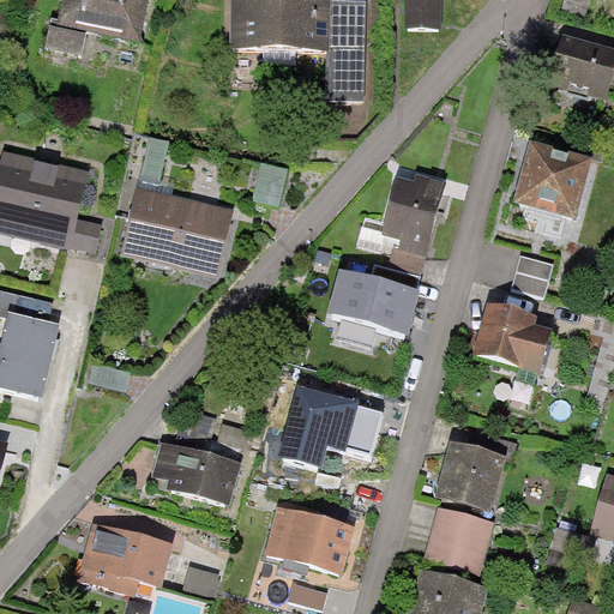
[(62,0),(59,20),(52,19),(46,48),(82,56),(86,31),(140,42),(148,0),(62,0)]
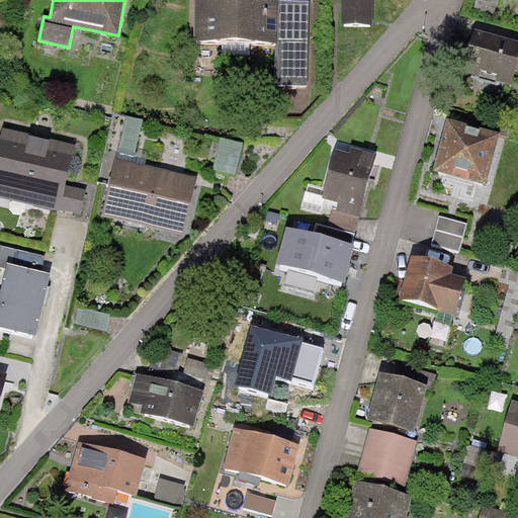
[(278,0),(195,0),(195,40),(276,41),(278,41),(278,0)]
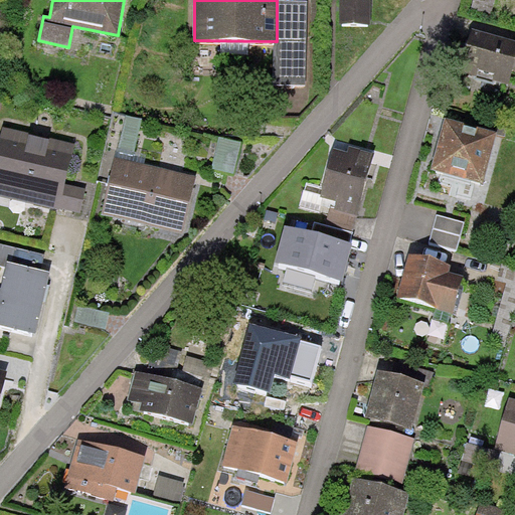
[(307,1),(277,0),(277,41),(275,41),(274,84),(306,86),(307,1)]
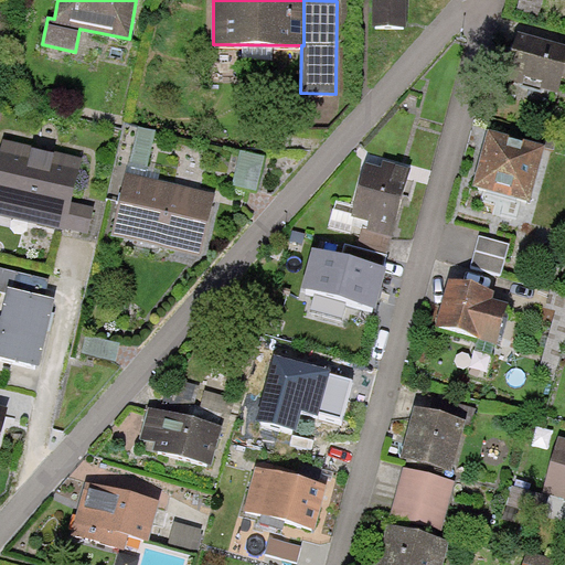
[(406,0),(373,0),(374,27),(407,27),(406,0)]
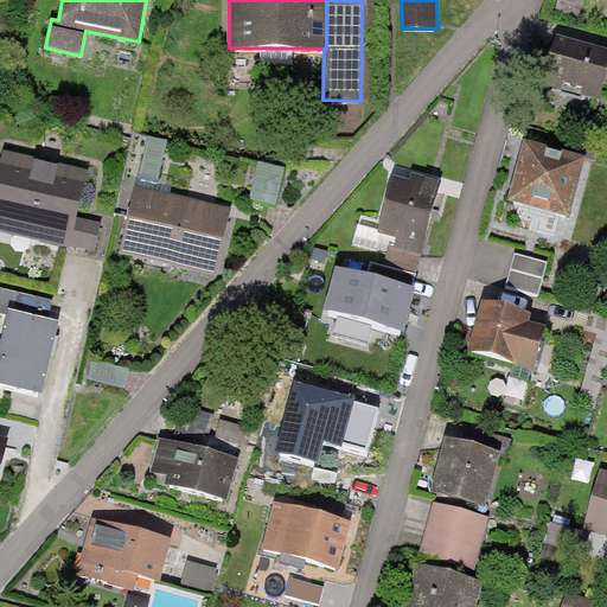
[(583,0),(557,0),(555,10),(579,17),(583,0)]
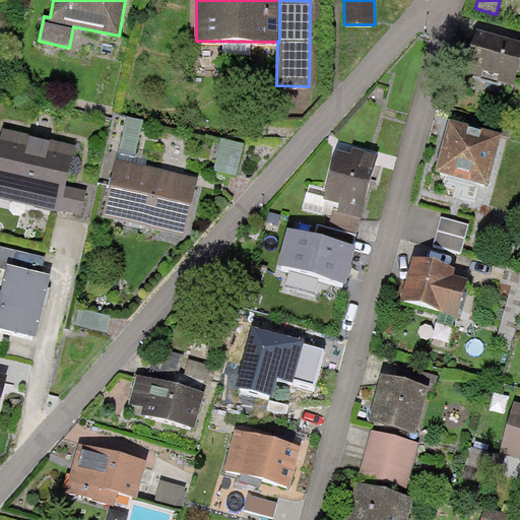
[(519,41),(476,28),(472,41),(463,71),(513,85),(518,70),(519,70),(519,41)]
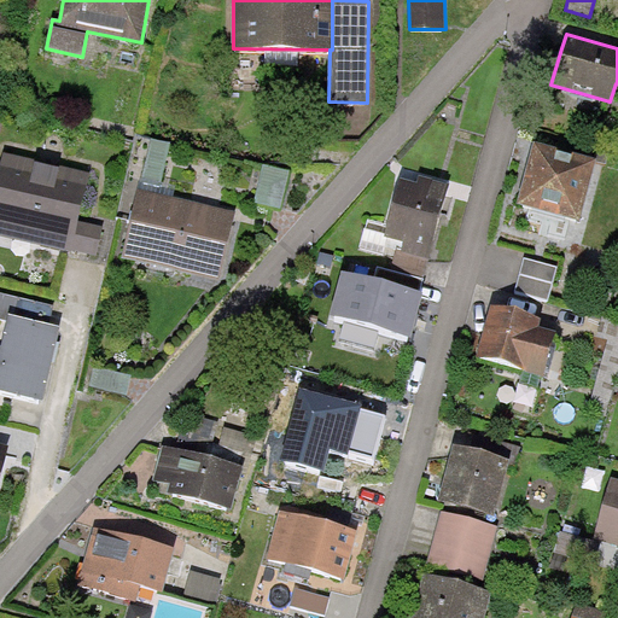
[(170,143),(152,139),(143,178),(161,181),(170,143)]
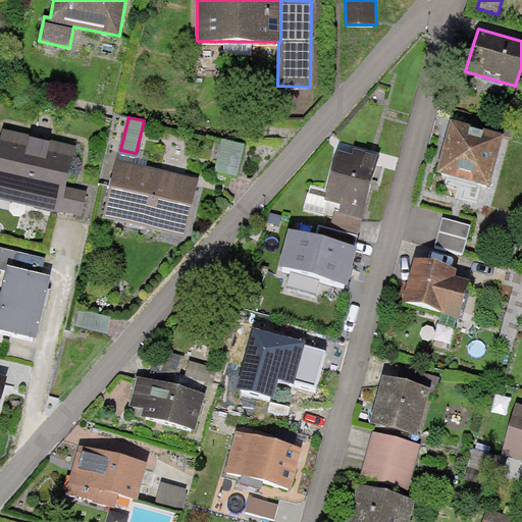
[(477,126),(451,119),(436,171),(489,187),(505,134),(477,126)]
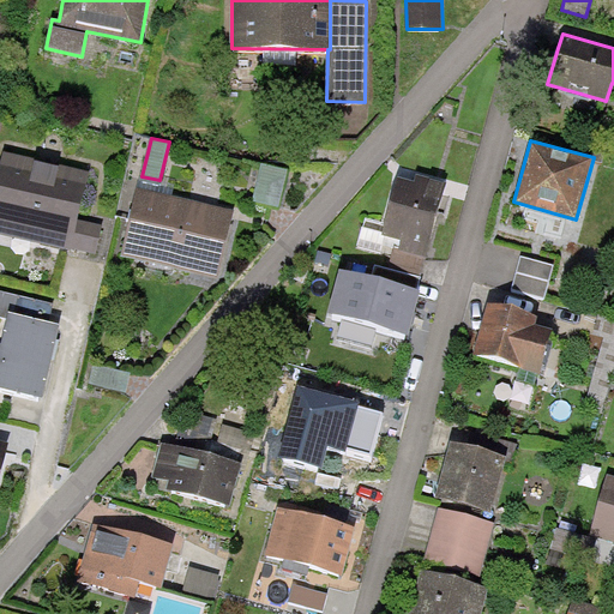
[(90,170),(2,151),(0,162),(0,233),(71,250),(71,247),(96,252),(102,224),(78,220),(90,170)]
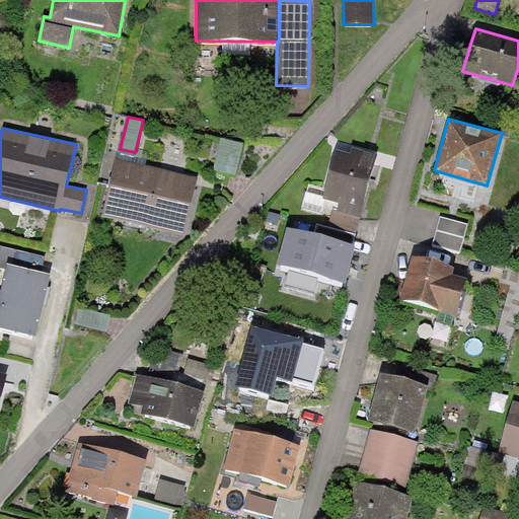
[(243,143),(222,138),(214,169),(236,174),(243,143)]
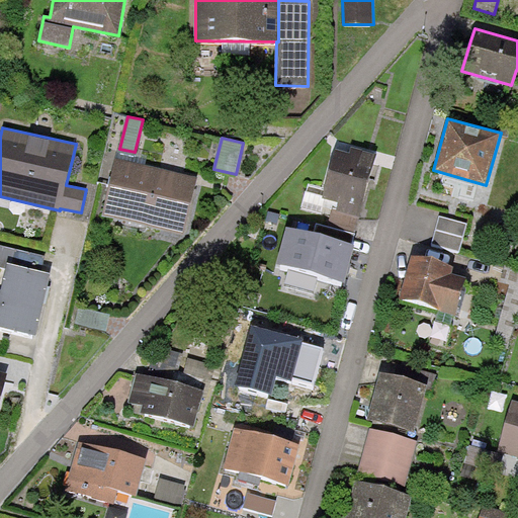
[(350,152),(335,148),(324,188),(321,197),(338,202),(335,209),(359,216),(376,153),(352,147),(350,152)]
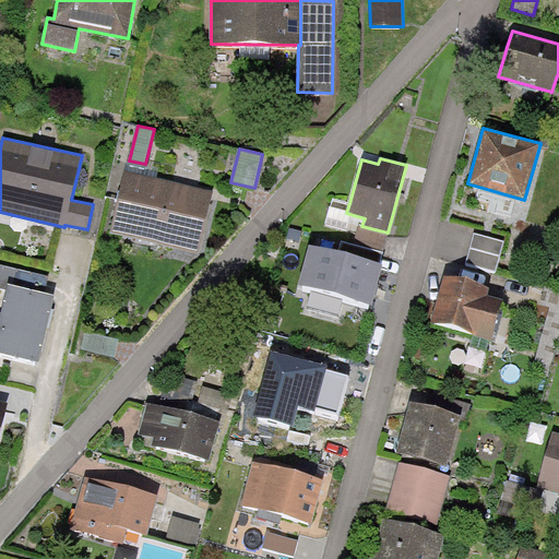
[(127,159),(125,170),(156,178),(158,167),(145,164),(129,161),(127,159)]
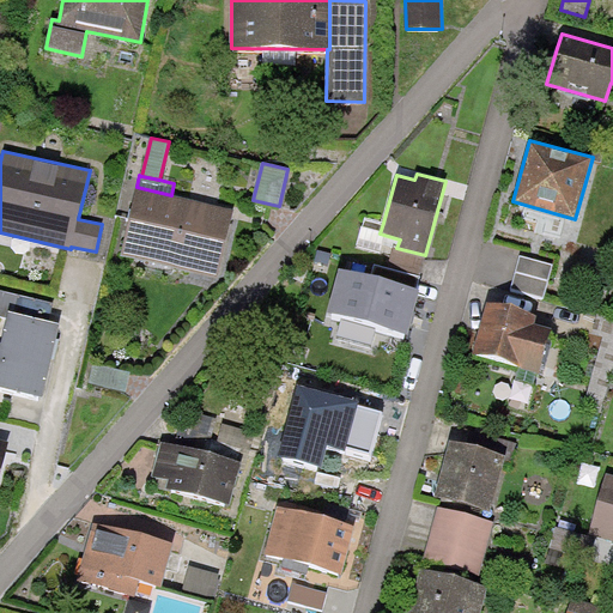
[(171,195),(137,187),(121,256),(218,278),(234,210),(171,195)]
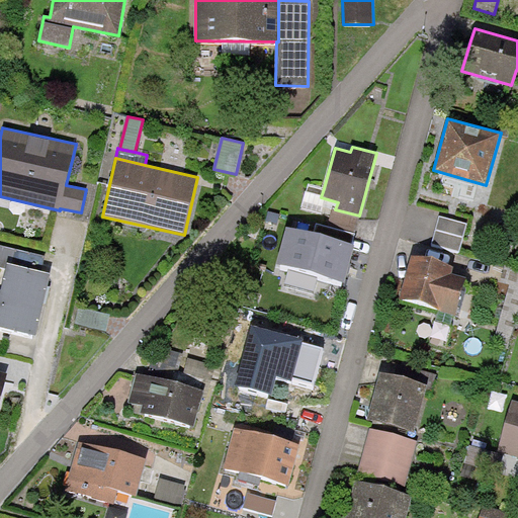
[(333,208),(335,209),(338,202),(321,197),(324,188),(309,183),(301,207),(330,216),(333,208)]
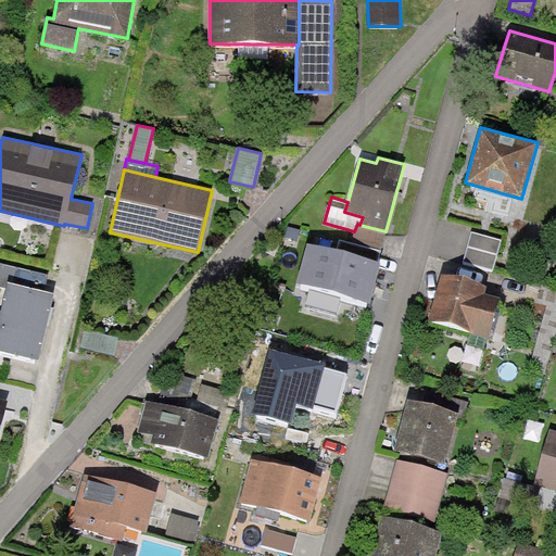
[(354,231),(352,242),(380,250),(380,249),(386,231),(359,225),(357,224),(354,231)]
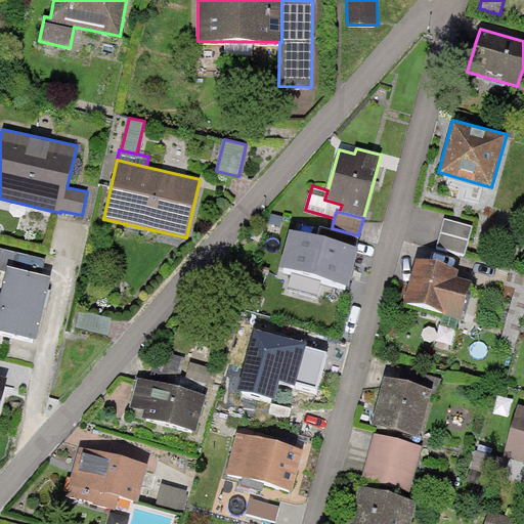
[(472,225),(443,218),(436,247),(465,254),(472,225)]
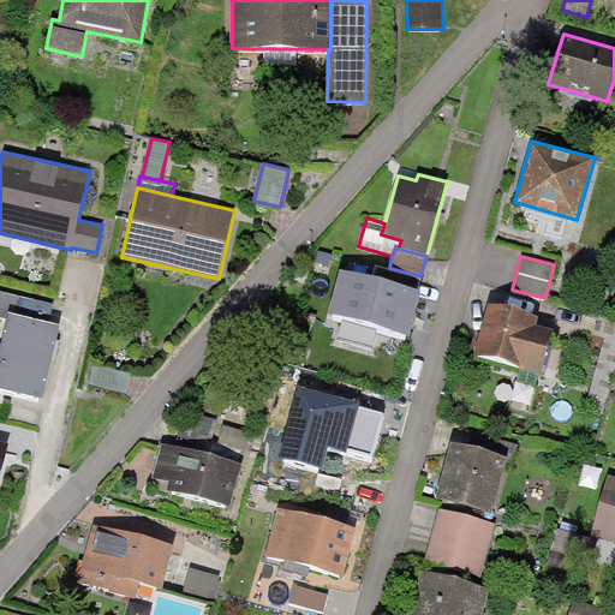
[(376,264),(372,276),(418,288),(421,276),(389,268),(376,264)]
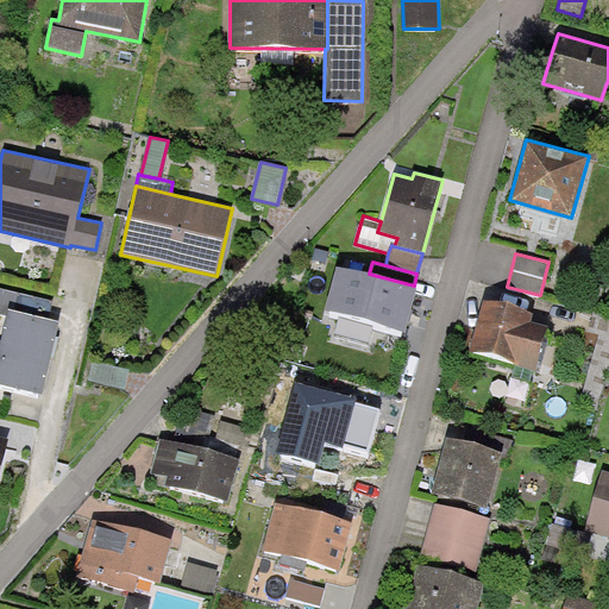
[(369,274),(338,265),(326,308),(406,331),(418,287),(414,286),(369,274)]
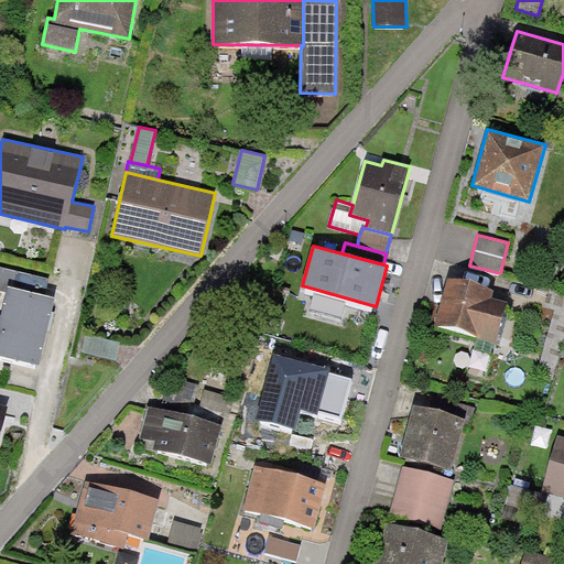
[(50,279),(0,267),(0,290),(7,292),(8,286),(45,295),(50,279)]
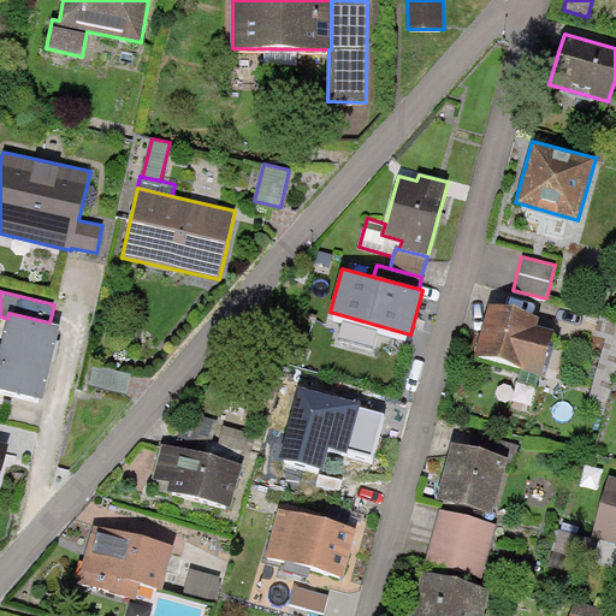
[(540,317),(490,302),(475,355),(543,373),(555,329),(538,324),(540,317)]
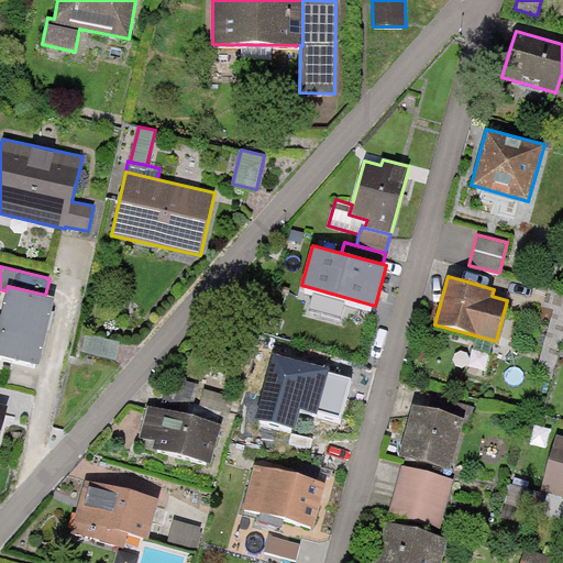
[(45,295),(8,286),(7,291),(0,318),(0,354),(39,364),(55,297),(45,295)]
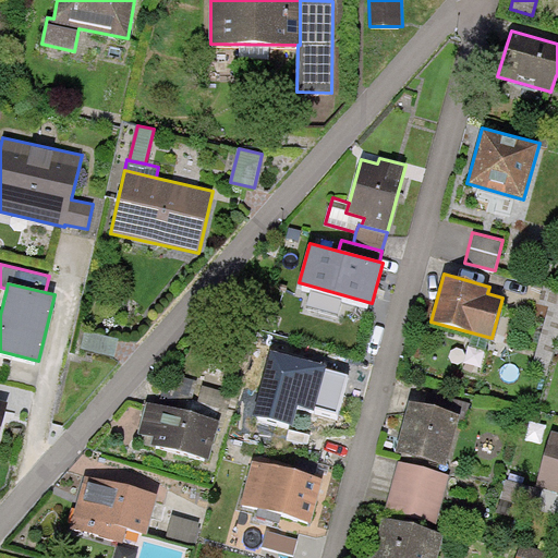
[(119,339),(85,331),(81,349),(114,355),(119,339)]
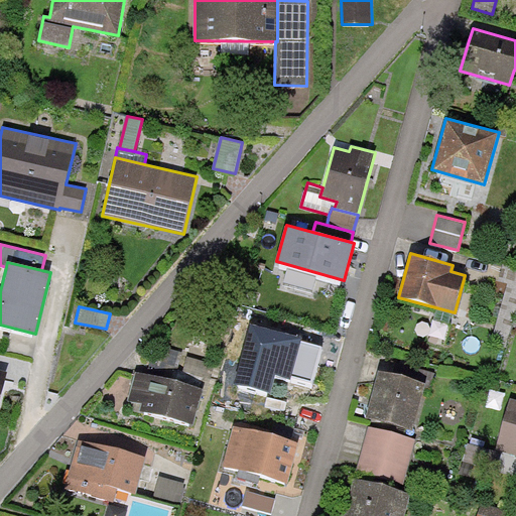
[(302,338),(250,323),(233,382),(269,392),(274,374),(290,379),(291,376),(311,382),(321,346),(301,341),(302,338)]
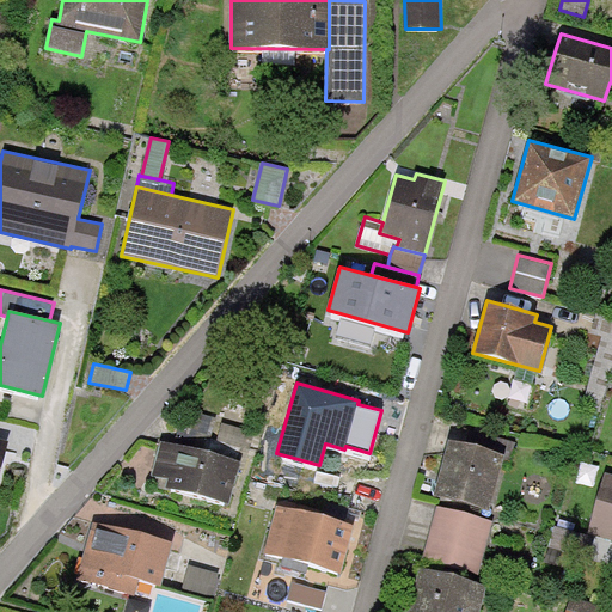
[(255,432),(221,422),(216,439),(250,448),(255,432)]
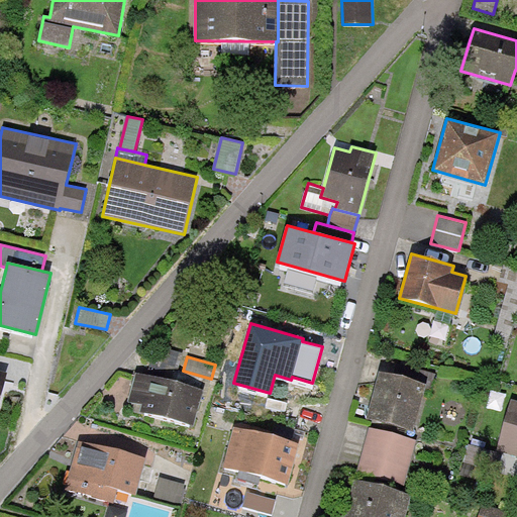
[(393,358),(389,374),(427,384),(426,390),(431,391),(436,371),(393,358)]
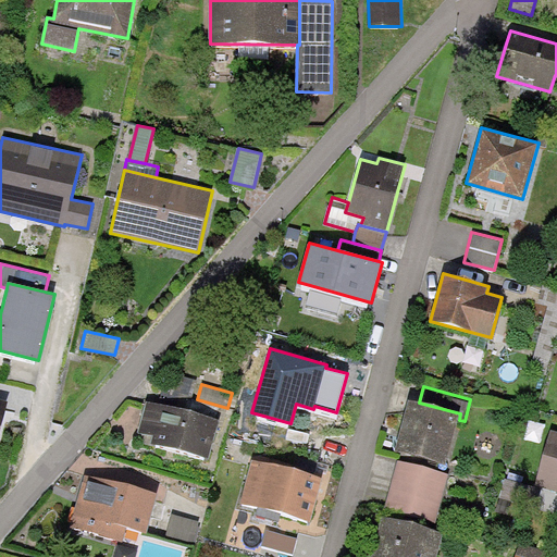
[(419,403),(409,399),(395,450),(447,465),(459,420),(460,413),(419,403)]
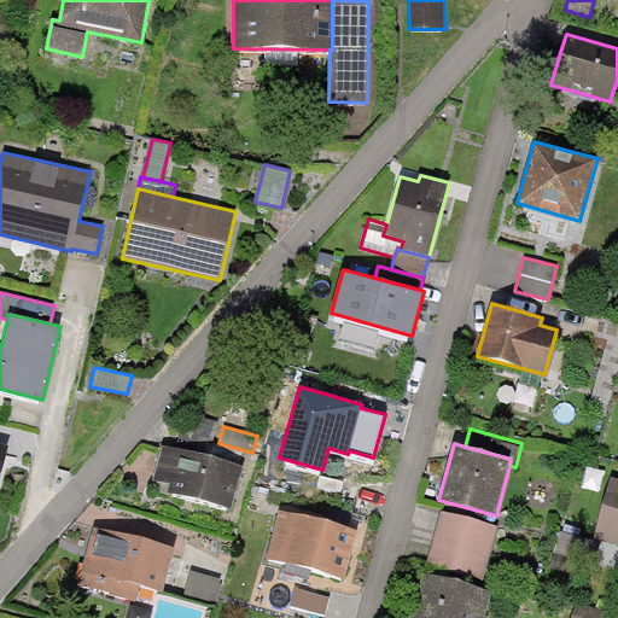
[(243,465),(162,444),(153,478),(170,483),(168,491),(232,508),(243,465)]
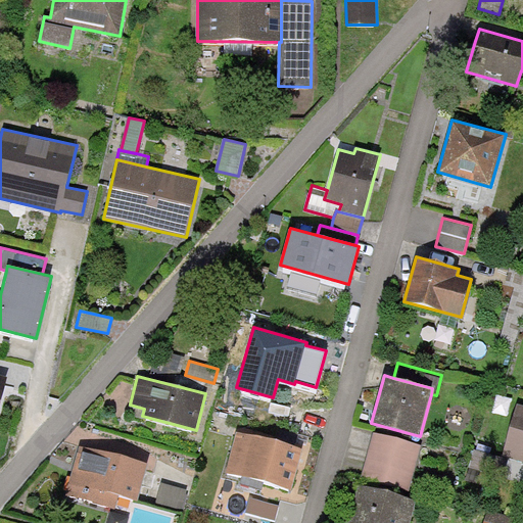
[(522,405),(518,403),(503,455),(522,461),(522,405)]
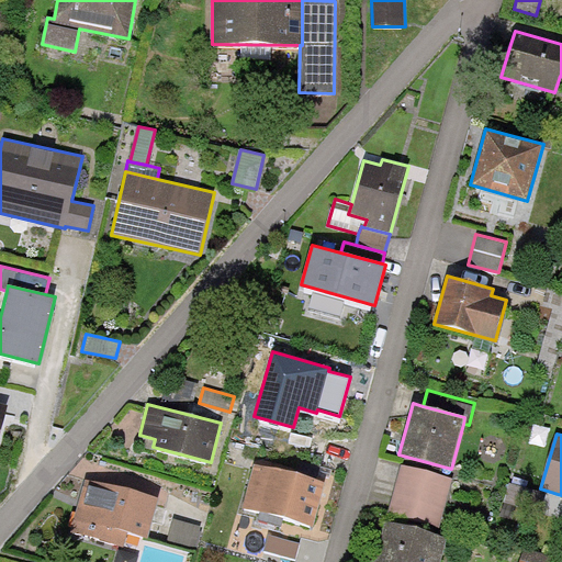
[(326,483),(255,463),(243,507),(314,527),(326,483)]
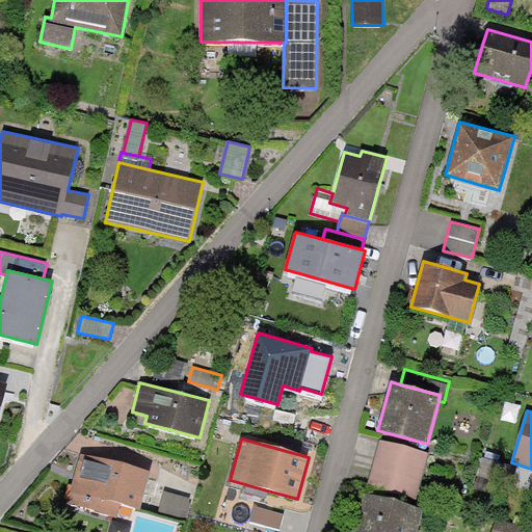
[(429,453),(380,440),(367,486),(416,500),(429,453)]
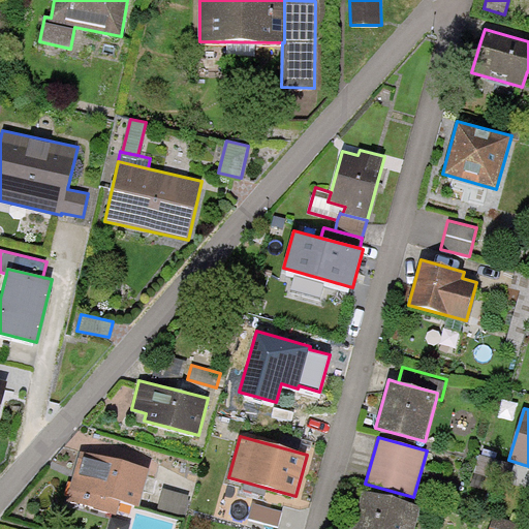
[(149,468),(81,449),(67,499),(116,512),(120,500),(139,505),(149,468)]
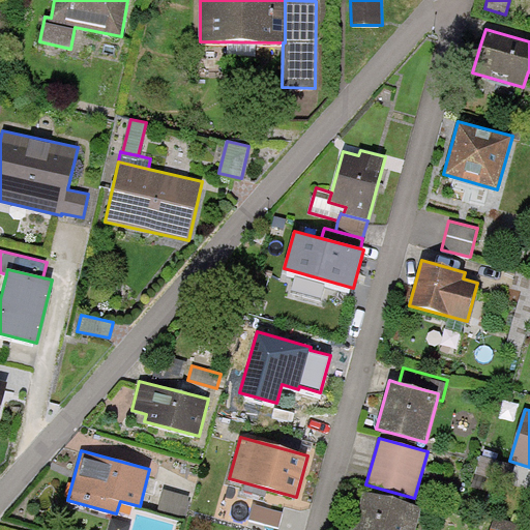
[(508,482),(513,465),(480,455),(475,473),(508,482)]
